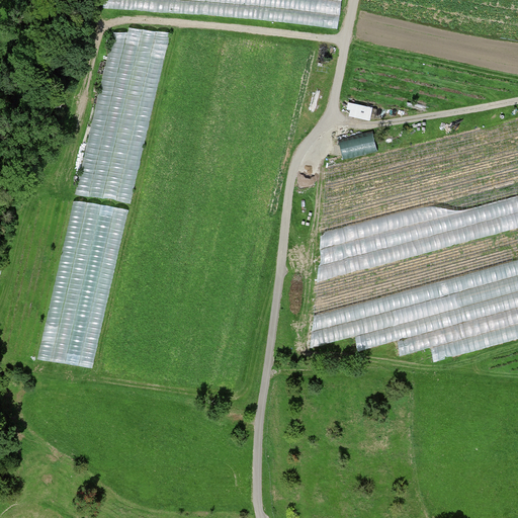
[(111,0),(111,8),(246,16),(247,2),(238,2),(238,0),(111,0)]
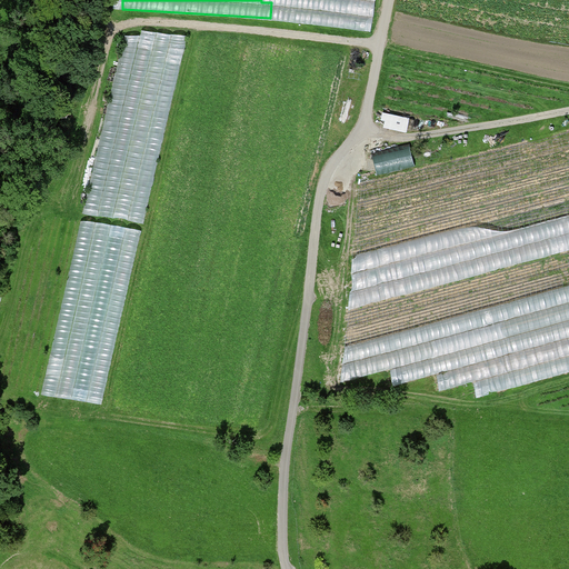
[(272,0),(271,19),(360,27),(362,6),(352,5),(352,0),(272,0)]
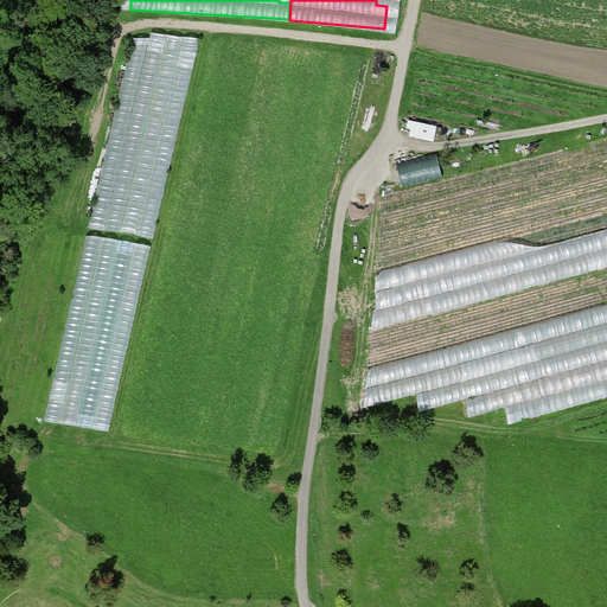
[(151,39),(132,36),(93,227),(158,240),(198,39),(152,31),(151,39)]
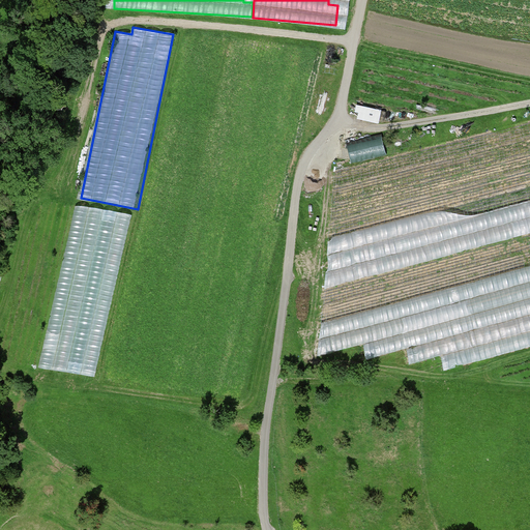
[(359,106),(358,120),(381,122),(383,108),(359,106)]
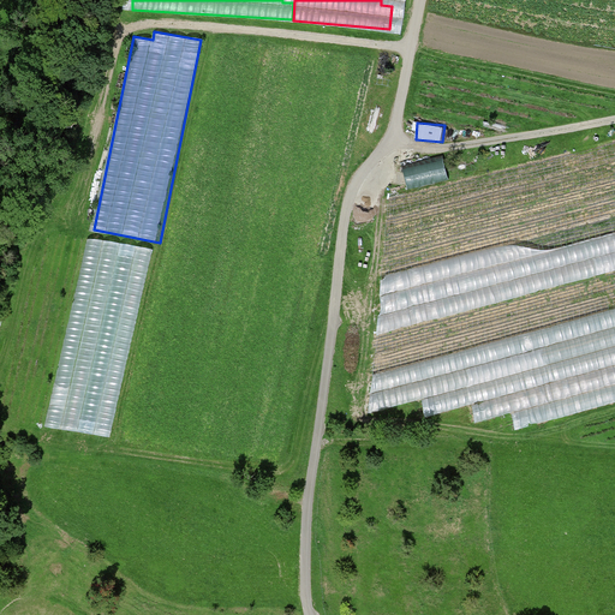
[(87,237),(51,427),(114,439),(151,249),(87,237)]
